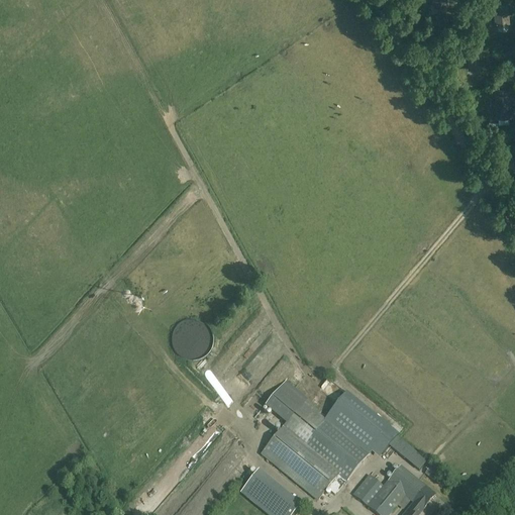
[(494,23),(507,22),(505,4),(492,5),(494,23)]
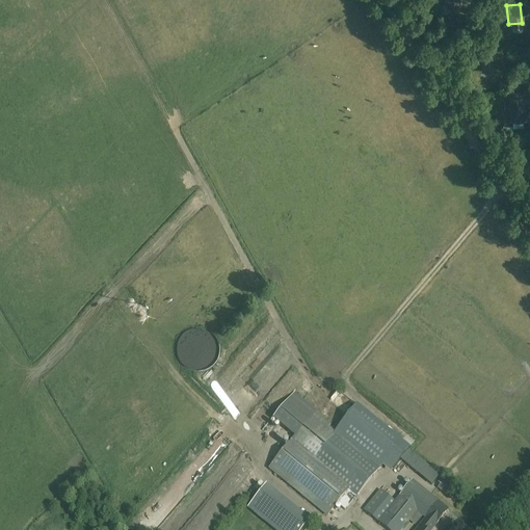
[(480,70),(493,69),(492,51),(479,52),(480,70)]
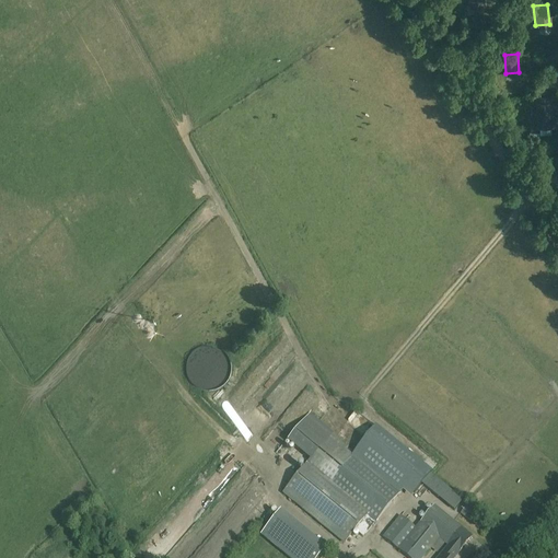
[(554,115),(549,115),(548,95),(534,96),(535,126),(554,126),(554,115)]
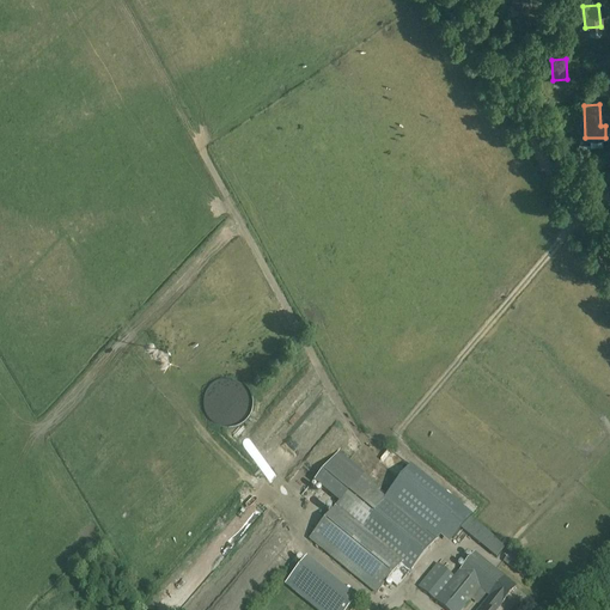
[(252,456),(284,422),(272,410),(241,445),(252,456)]
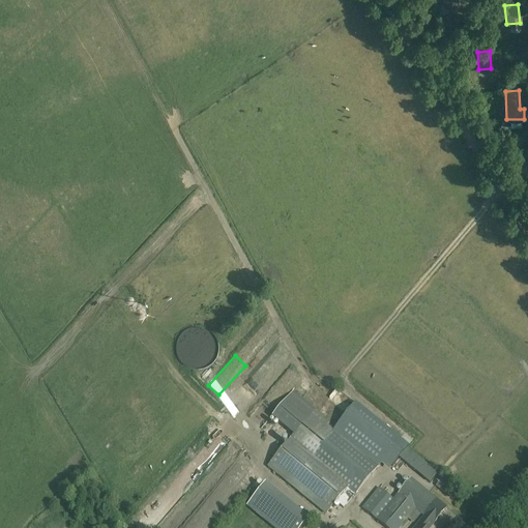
[(325,512),(334,501),(342,507),(352,494),(375,466),(324,424),(328,420),(291,389),(269,415),(290,434),(265,463),(325,512)]
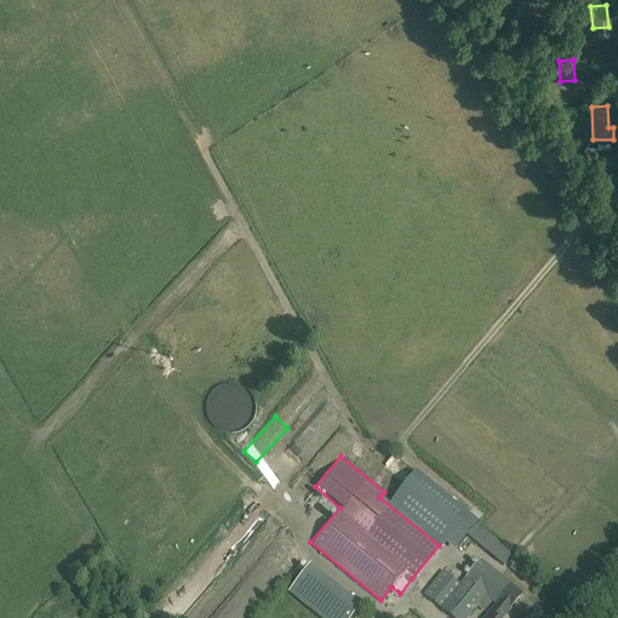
[(390,465),(400,476),(410,468),(400,457),(390,465)]
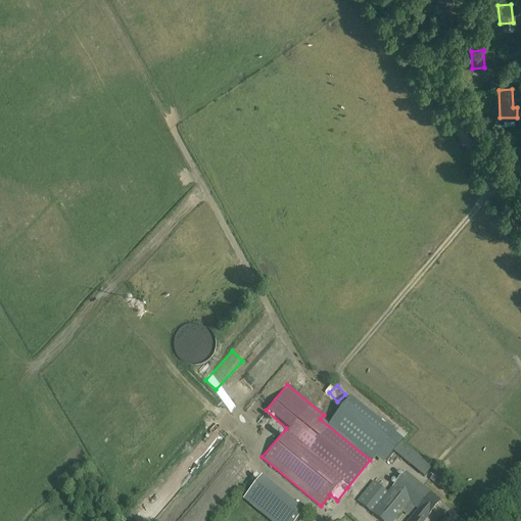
[(331,418),(375,454),(392,432),(348,396),(331,418)]
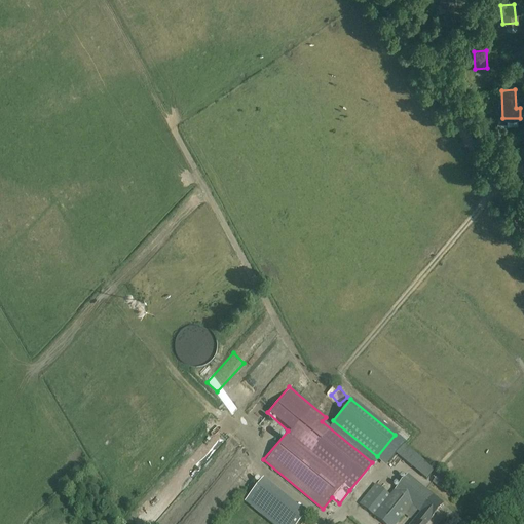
[(394,453),(424,478),(433,468),(403,443),(394,453)]
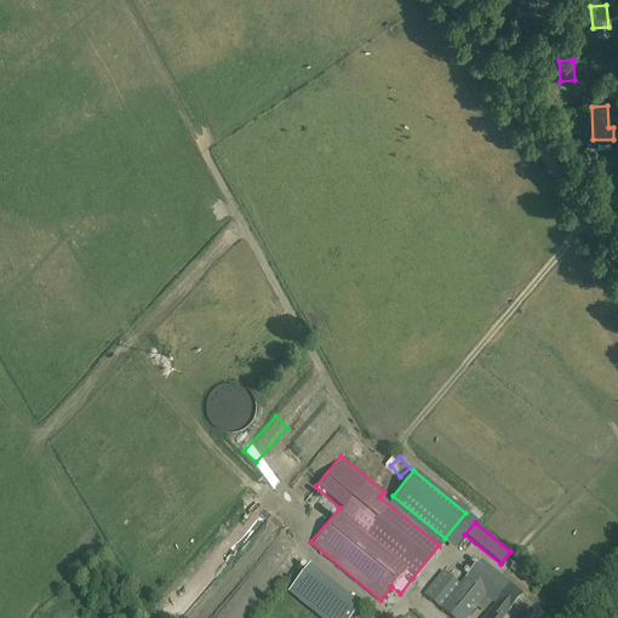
[(255,590),(292,548),(284,539),(253,574),(256,577),(249,585),(255,590)]
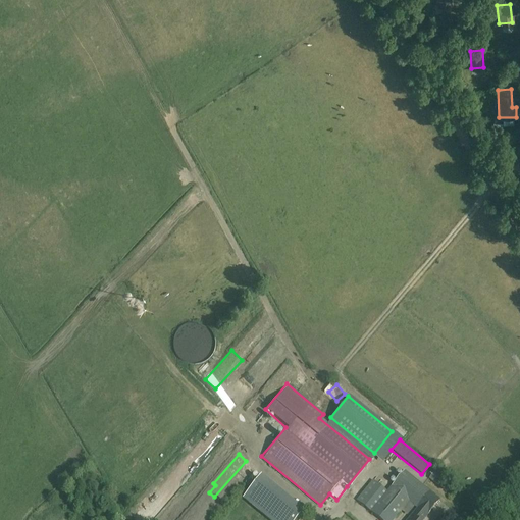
[(405,519),(419,519),(420,519),(424,514),(437,498),(403,470),(390,485),(384,490),(371,479),(354,499),(379,519),(390,519),(407,500),(417,508),(413,514),(412,513),(405,519)]
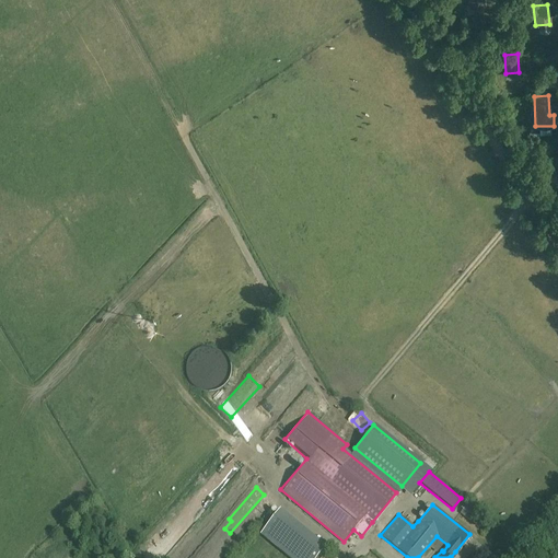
[(458,512),(469,522),(476,514),(464,504),(458,512)]
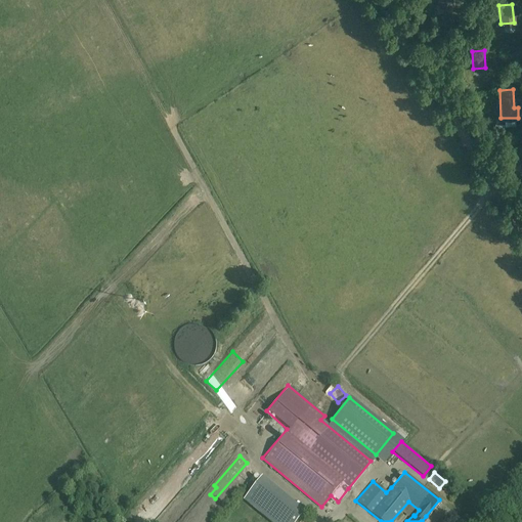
[(261,477),(242,499),(269,521),(295,521),(304,513),(261,477)]
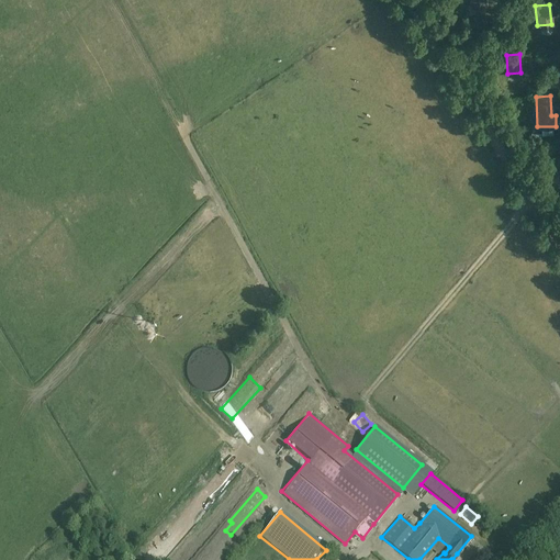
[(211,559),(216,553),(206,547),(199,559),(211,559)]
